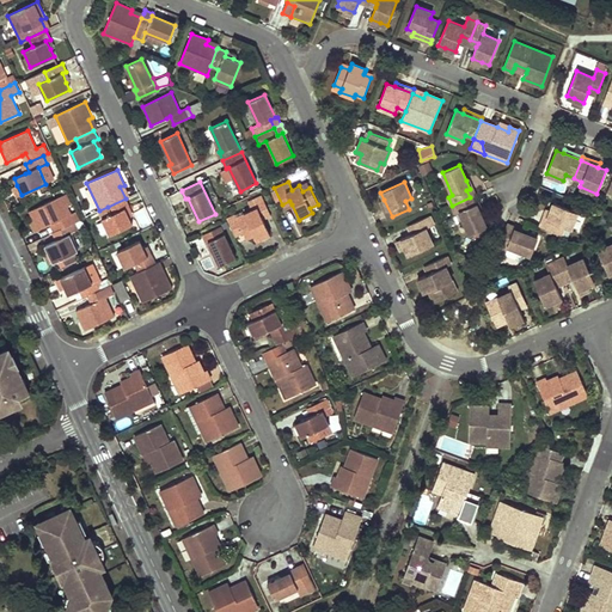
[(470,197),(473,206),(476,204),(479,213),(482,212),(475,195),(470,197)]
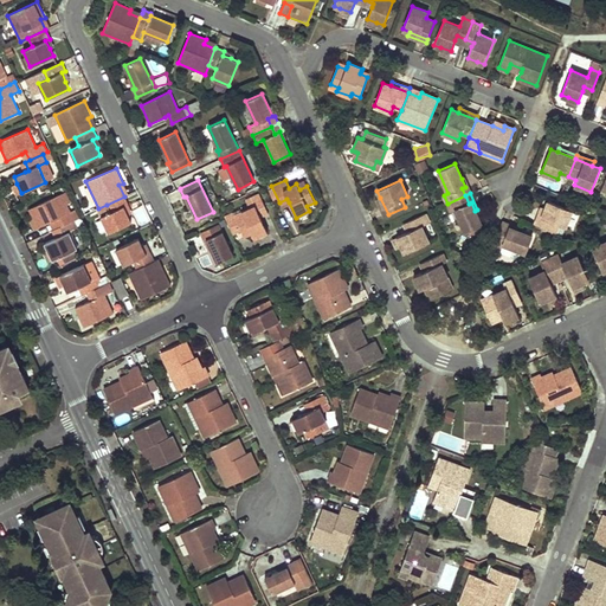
[(255,239),(268,232),(260,218),(258,213),(266,210),(258,194),(245,200),(249,208),(242,212),(244,217),(236,220),(233,216),(232,213),(225,217),(233,234),(242,231),(244,238),(252,234),(255,239)]
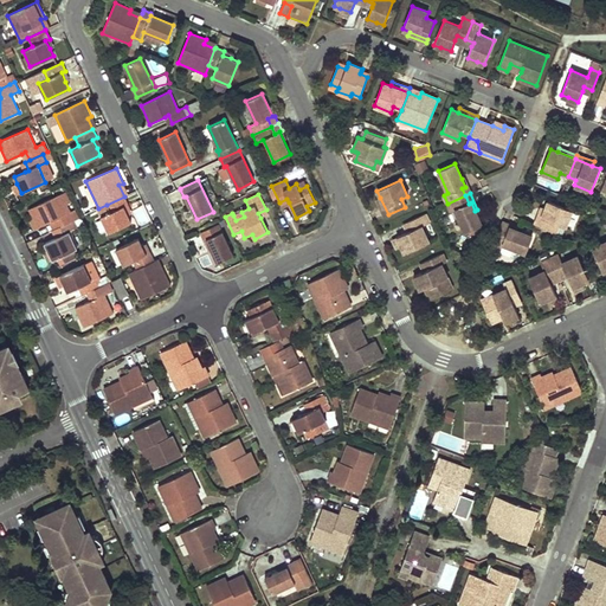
[(38,227),(53,220),(57,219),(60,227),(73,221),(79,219),(75,210),(66,213),(59,195),(30,208),(38,227)]
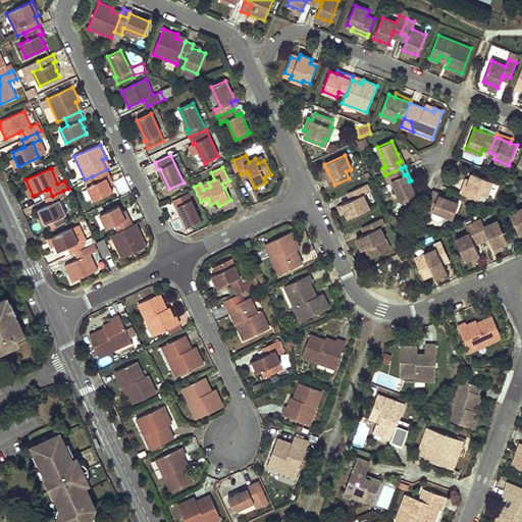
[(404,175),(401,168),(385,175),(388,183),(392,180),(401,200),(415,194),(409,181),(406,174),(404,175)]
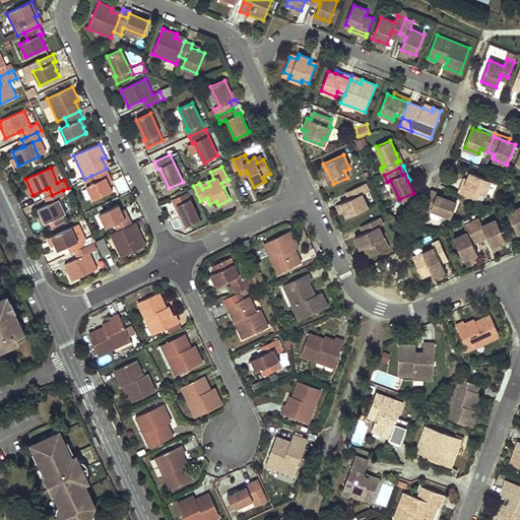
[(94,182),(86,186),(93,200),(113,191),(110,185),(107,177),(110,176),(107,169),(91,176),(94,182)]
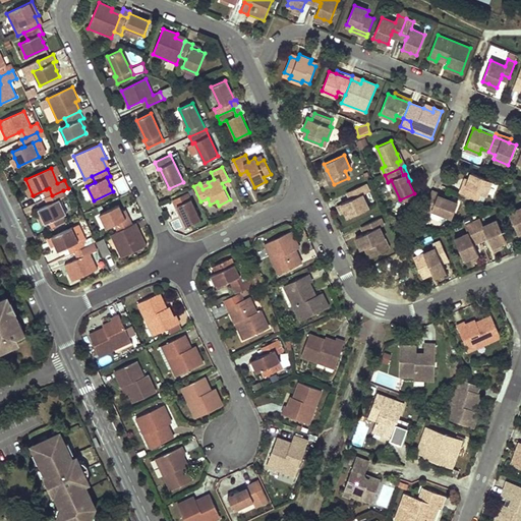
[(331,186),(334,184),(327,170),(324,171),(331,186)]
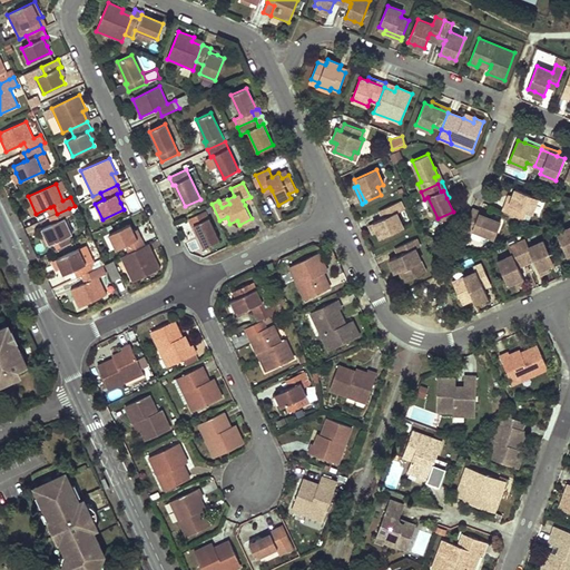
[(513,197),(507,213),(523,219),(523,220),(527,212),(532,214),(538,198),(516,189),(513,197)]
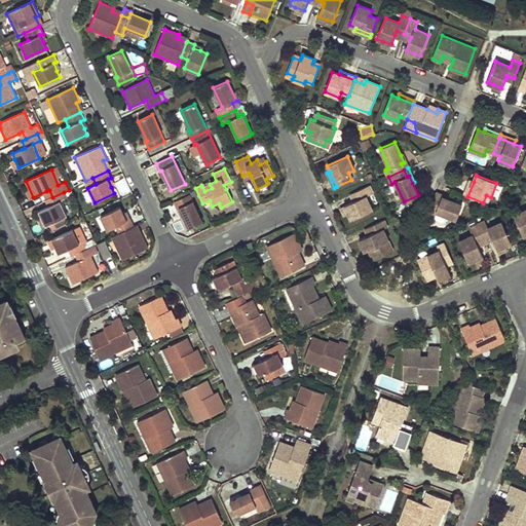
[(471,180),(464,195),(467,196),(474,182),(471,180)]
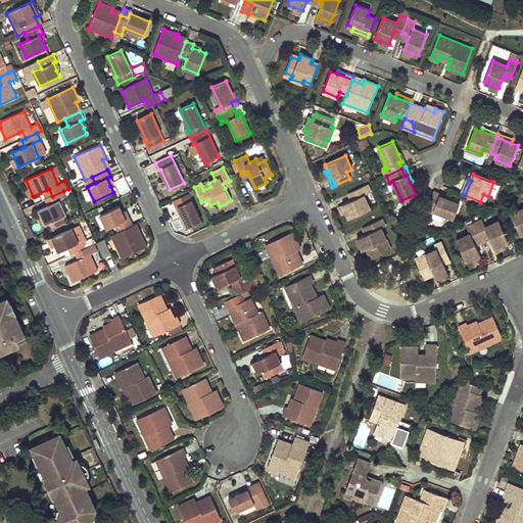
[(367,185),(351,191),(354,198),(351,200),(342,204),(346,214),(348,219),(370,208),(364,195),(371,192),(367,185)]
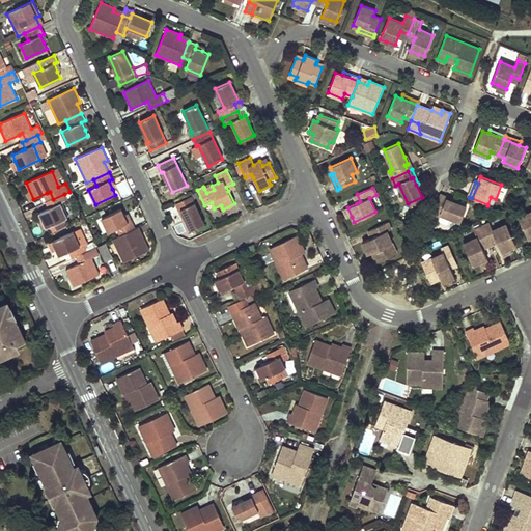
[(61,204),(67,201),(64,194),(53,199),(50,200),(53,207),(49,208),(39,214),(43,219),(46,227),(67,218),(61,204)]
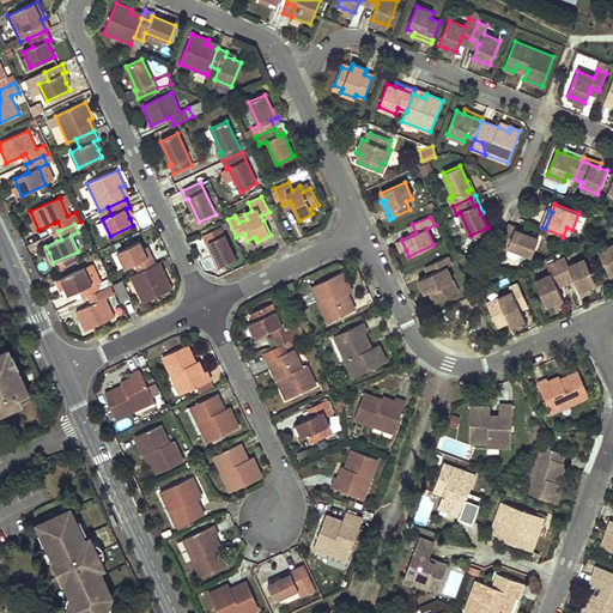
[(208,243),(219,266),(236,259),(222,226),(202,236),(206,243),(208,243)]
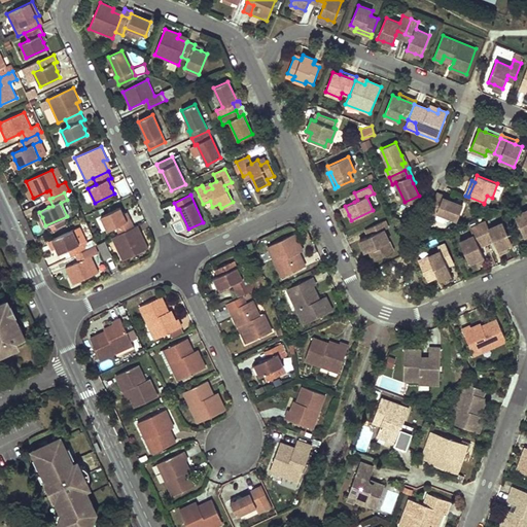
[(434,198),(428,213),(435,216),(436,212),(457,220),(462,206),(450,201),(443,198),(442,200),(434,198)]
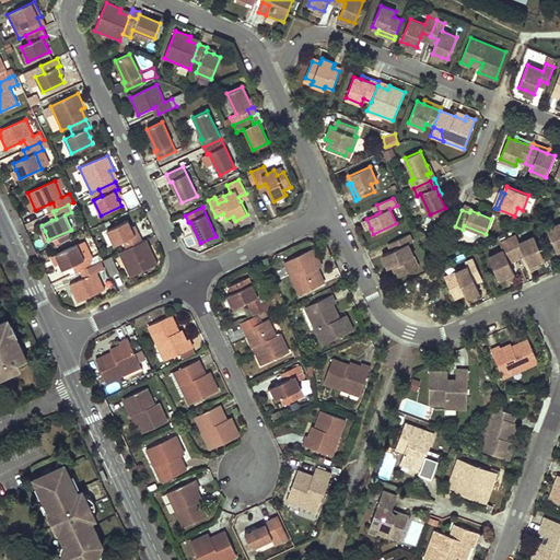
[(107,231),(114,245),(123,242),(126,248),(142,241),(139,233),(135,235),(131,228),(128,220),(107,231)]
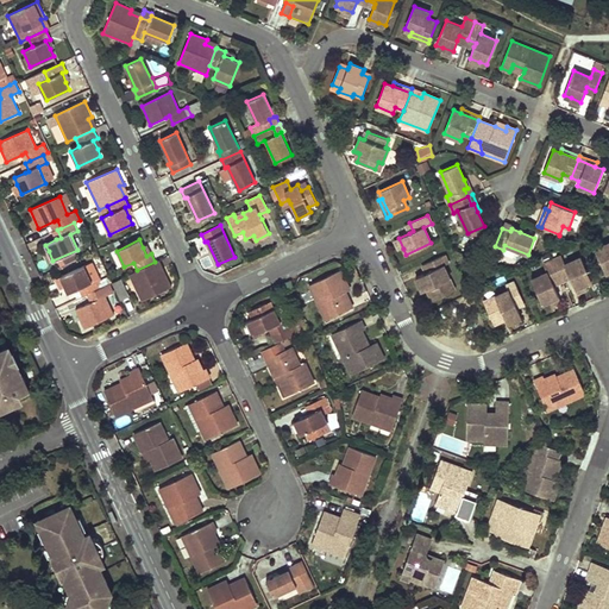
[(608,270),(608,243),(595,250),(606,272),(608,270)]
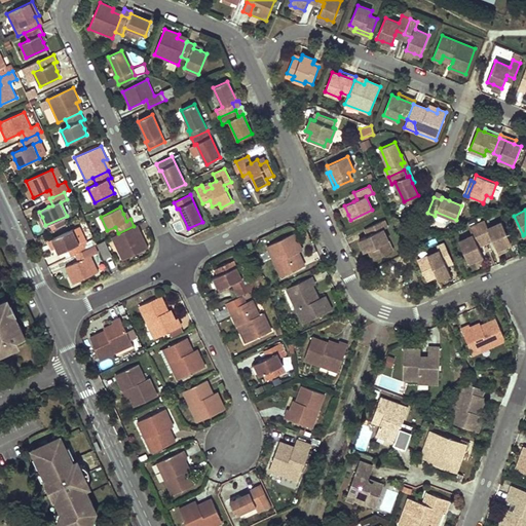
[(383,220),(365,229),(368,235),(359,239),(365,252),(370,249),(371,251),(369,252),(373,260),(388,253),(384,242),(388,240),(383,229),(387,227),(383,220)]
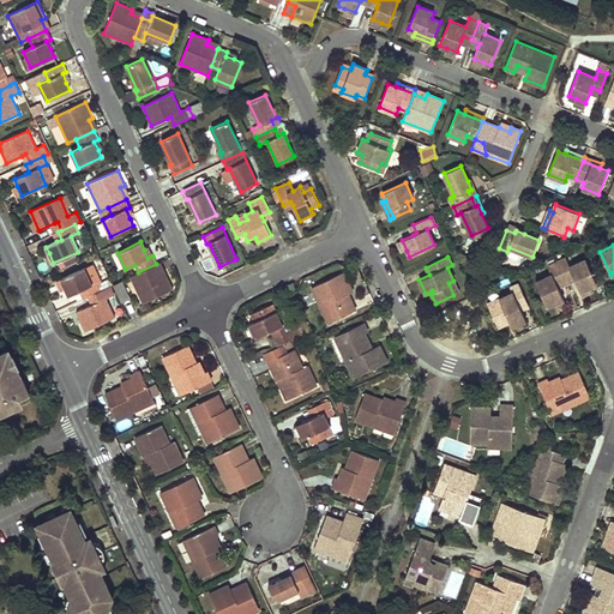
[(566,259),(557,263),(565,281),(573,276),(576,281),(581,292),(590,287),(597,284),(587,259),(570,266),(566,259)]
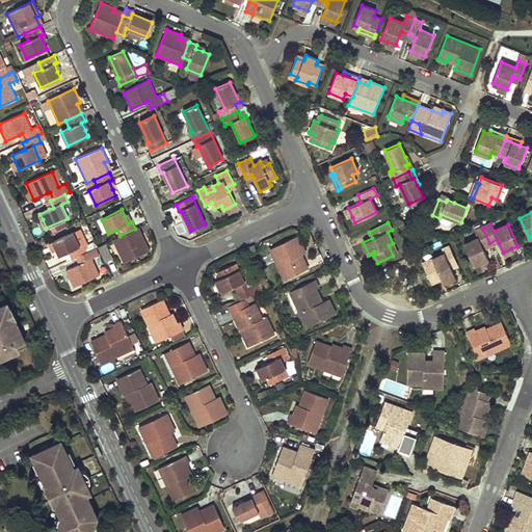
[(463,244),(474,265),(479,263),(488,259),(484,249),(482,246),(489,243),(482,228),(475,231),(478,238),(463,244)]
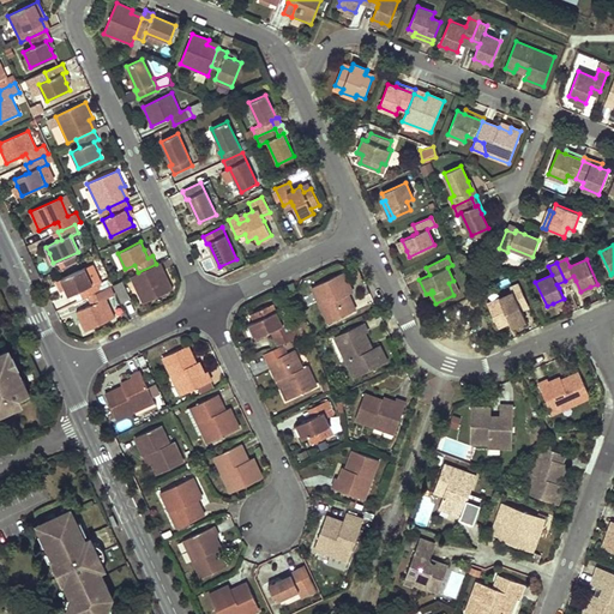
[(156,264),(138,272),(130,277),(143,304),(173,289),(166,274),(161,275),(156,264)]
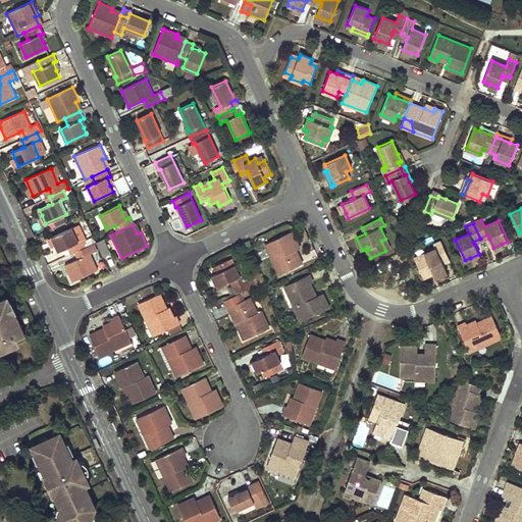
[(89,246),(86,239),(79,242),(72,227),(51,238),(55,246),(58,251),(67,247),(70,246),(73,252),(74,252),(77,251),(89,246)]
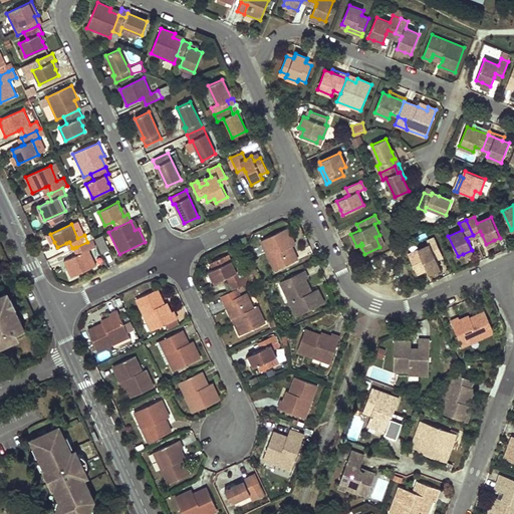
[(269,258),(273,255),(279,268),(297,260),(291,247),(287,238),(291,236),(287,228),(261,241),(269,258)]
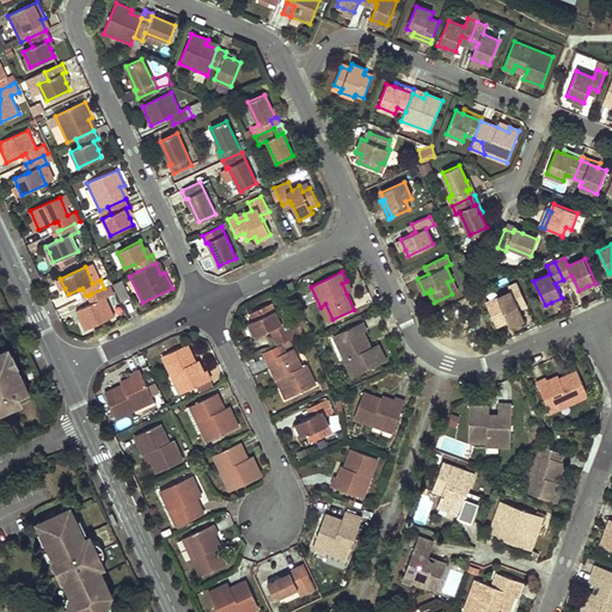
[(121,301),(129,298),(121,280),(112,283),(121,301)]
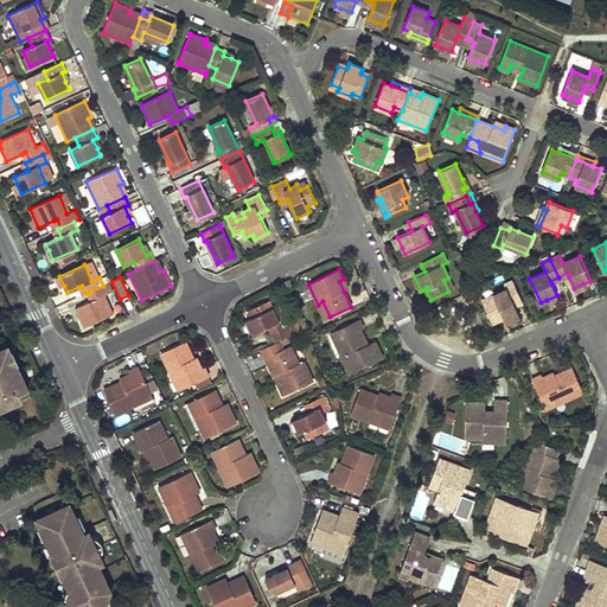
[(448,278),(443,280),(448,292),(453,289),(448,278)]
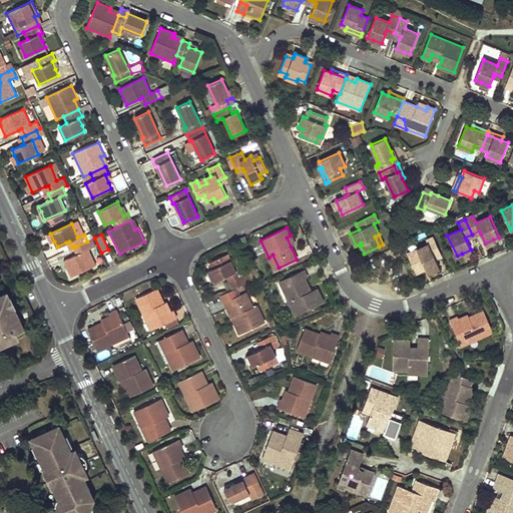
[(295,244),(291,235),(287,237),(291,246),(295,244)]
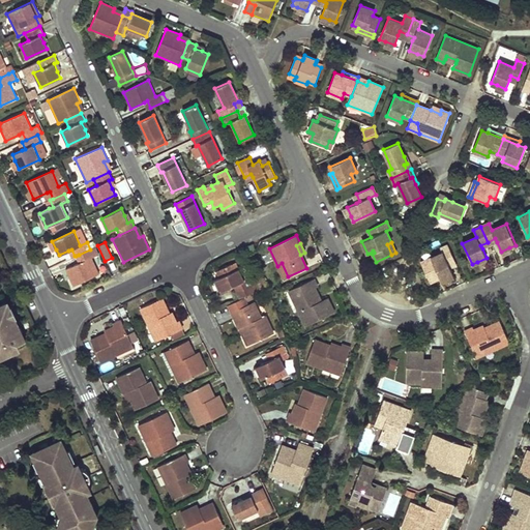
[(246,255),(256,249),(253,244),(243,248),(246,255)]
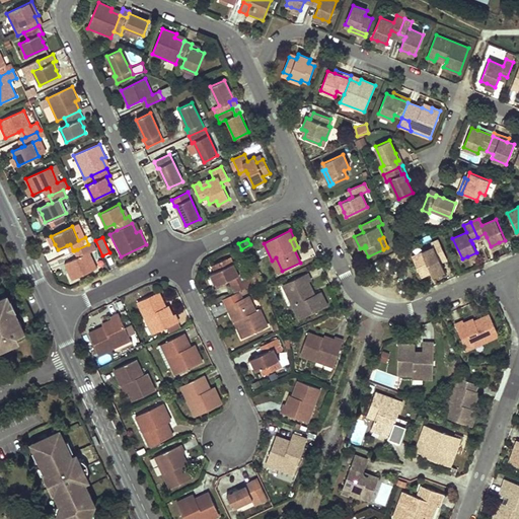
[(81,256),(77,257),(64,264),(72,280),(96,268),(89,252),(96,249),(93,242),(88,244),(77,249),(81,256)]
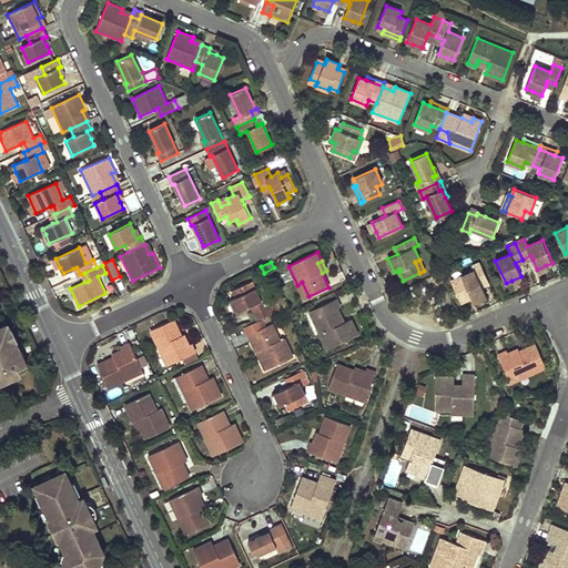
[(464,281),(453,285),(460,303),(468,298),(467,296),(470,295),(472,297),(473,302),(486,296),(484,291),(492,287),(482,267),(474,271),(476,275),(464,281)]
